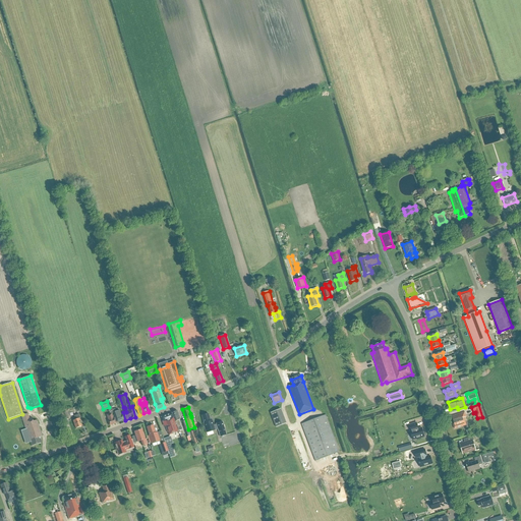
[(65,420),(68,418),(66,413),(73,411),(73,408),(62,411),(65,420)]
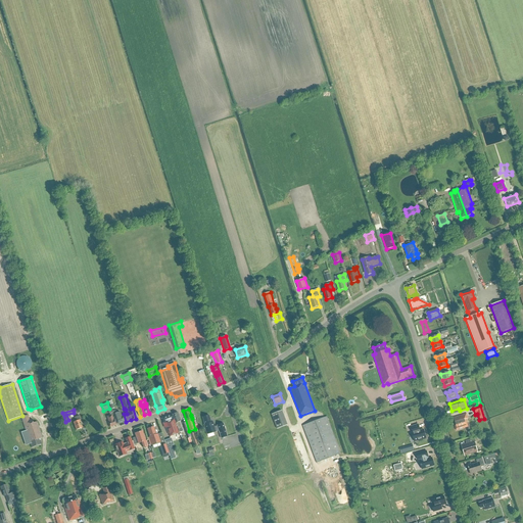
[(115,413),(115,411),(112,412),(117,424),(125,422),(123,416),(121,416),(120,412),(115,413)]
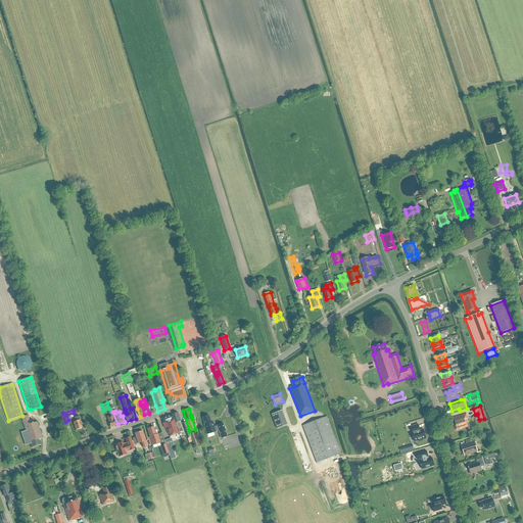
[(287,426),(282,411),(271,415),(277,430),(287,426)]
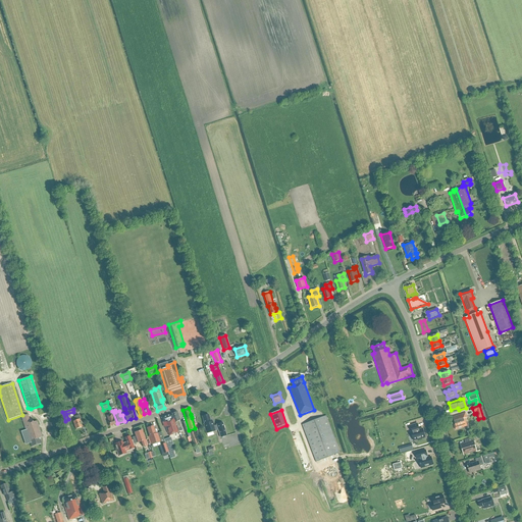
[(175,422),(178,428),(179,432),(183,430),(178,421),(180,420),(177,412),(172,414),(175,422)]
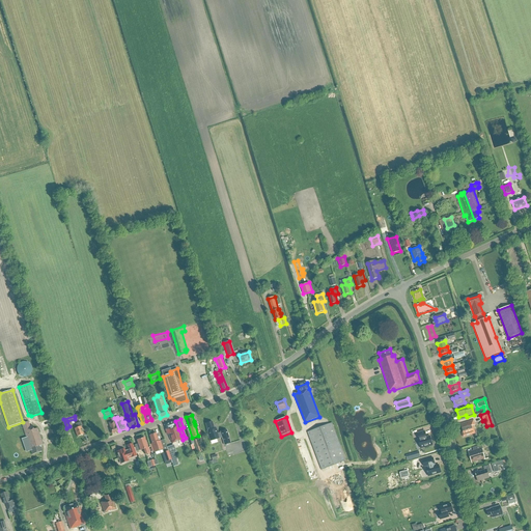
[(463,437),(474,434),(473,434),(472,429),(472,426),(475,425),(473,420),(460,424),(463,432),(462,432),(463,437)]
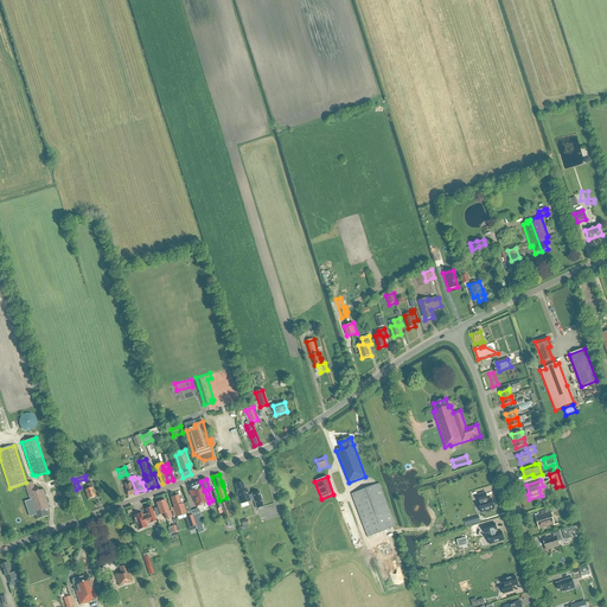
[(127,496),(135,493),(133,487),(132,487),(129,481),(123,484),(126,490),(125,490),(127,496)]
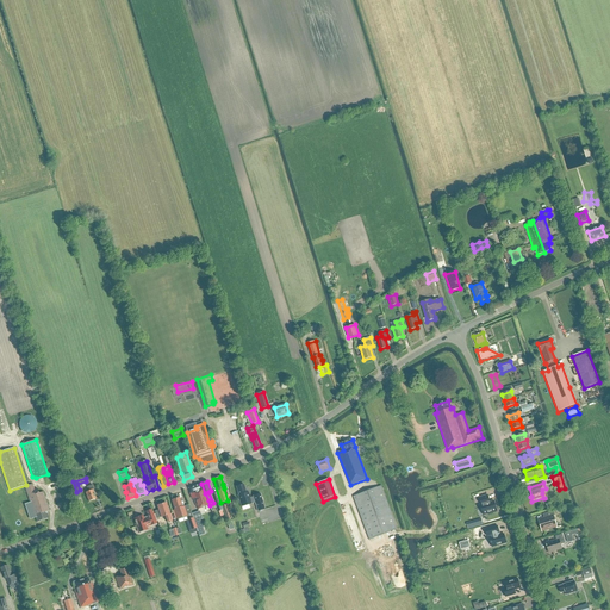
[(198,510),(209,506),(200,484),(188,489),(191,493),(190,495),(191,497),(192,497),(192,499),(193,499),(195,506),(197,506),(198,510)]
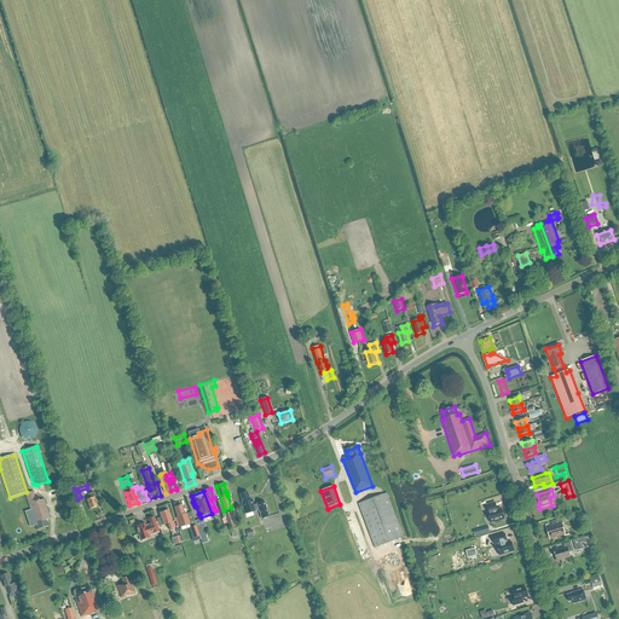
[(47,520),(50,519),(44,499),(39,501),(38,496),(35,497),(33,492),(25,495),(35,524),(38,530),(50,526),(47,520)]
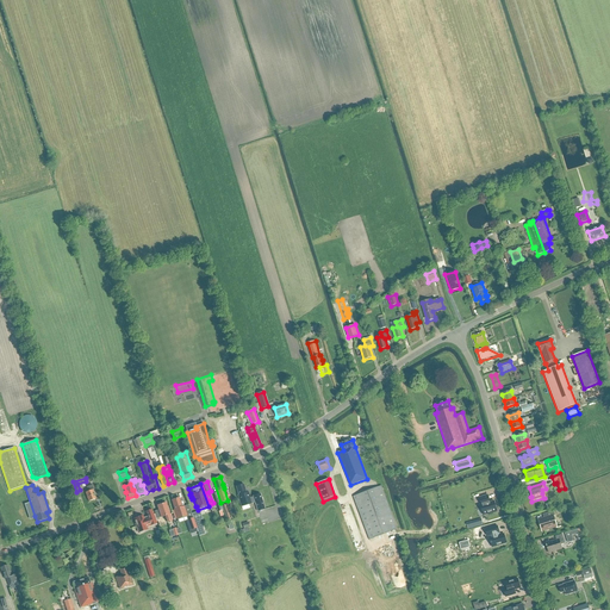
[(86,487),(88,492),(85,493),(88,502),(95,499),(93,490),(94,490),(92,485),(86,487)]
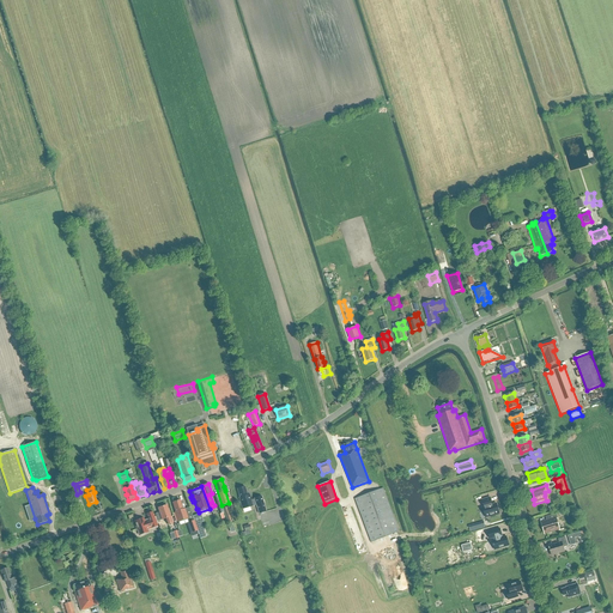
[(267,513),(262,498),(255,499),(252,502),(250,495),(247,496),(244,487),(237,490),(240,497),(238,498),(242,509),(253,507),(254,508),(258,507),(260,515),(267,513)]
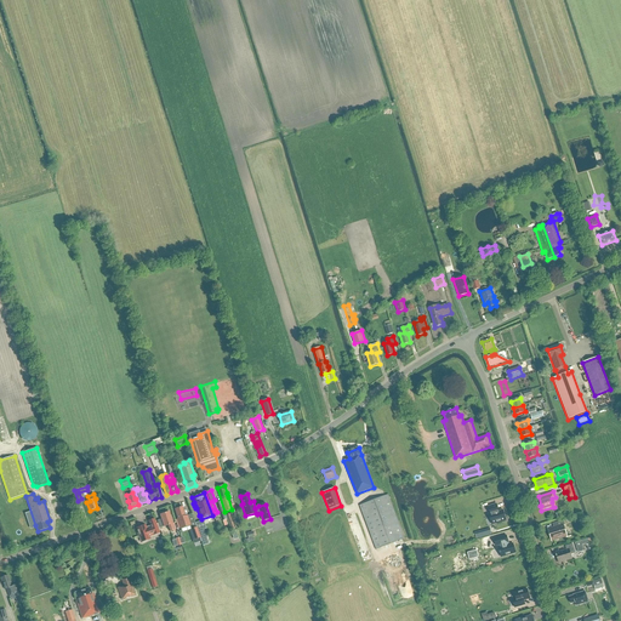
[(376,550),(405,539),(388,495),(359,506),(376,550)]
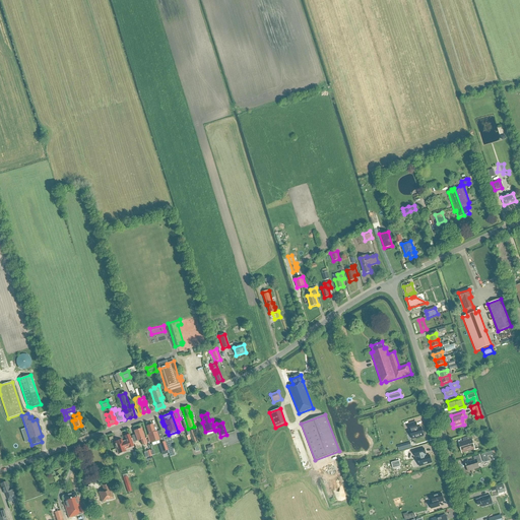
[(182,421),(181,421),(187,439),(189,439),(188,436),(190,436),(185,420),(182,421)]
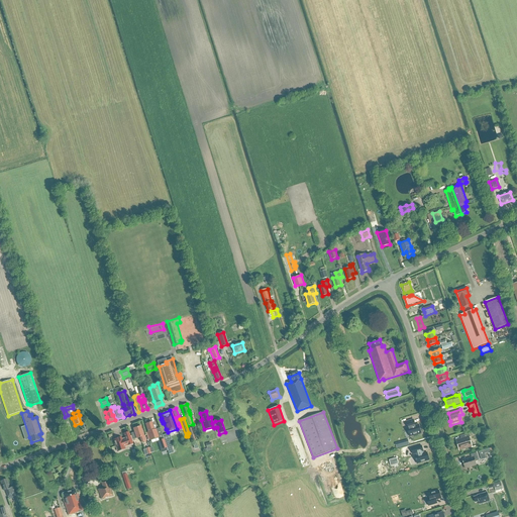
[(415,423),(413,418),(407,420),(408,425),(407,426),(410,434),(421,430),(419,422),(415,423)]
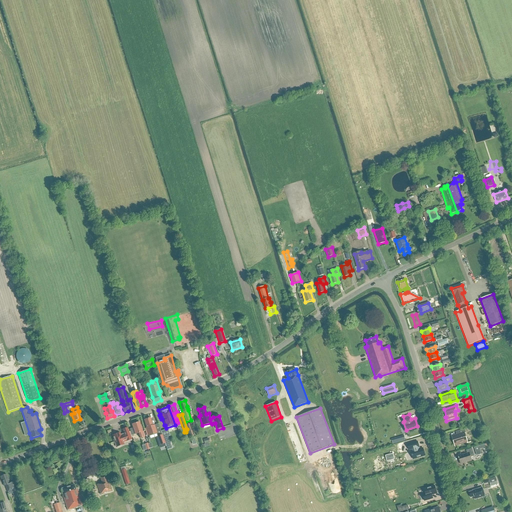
[(150,418),(144,420),(146,427),(145,428),(146,428),(144,429),(147,436),(148,436),(157,433),(154,425),(152,425),(150,418)]
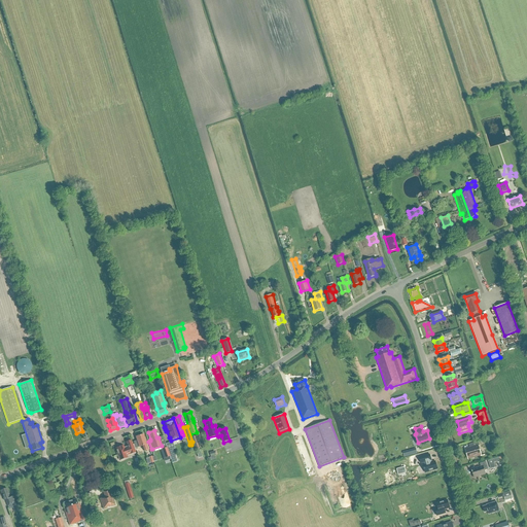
[(136,437),(137,441),(134,442),(136,448),(143,446),(144,450),(148,449),(146,445),(143,434),(136,437)]
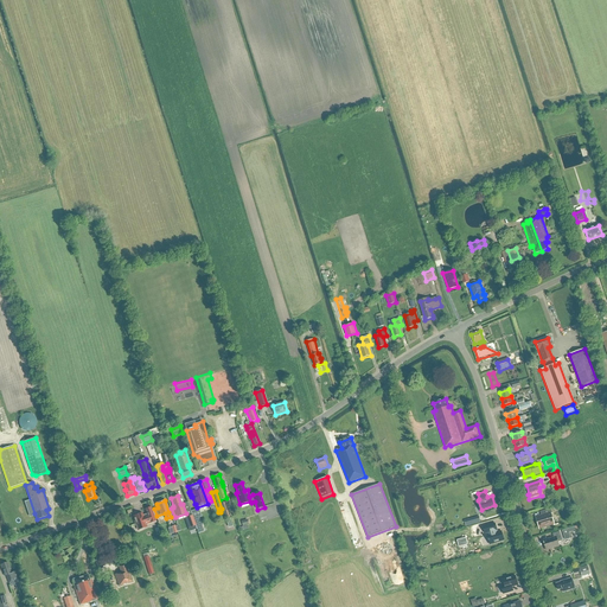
[(145,510),(147,516),(144,517),(142,513),(132,517),(135,525),(135,524),(138,530),(147,526),(146,524),(155,521),(154,517),(152,510),(152,511),(151,508),(145,510)]
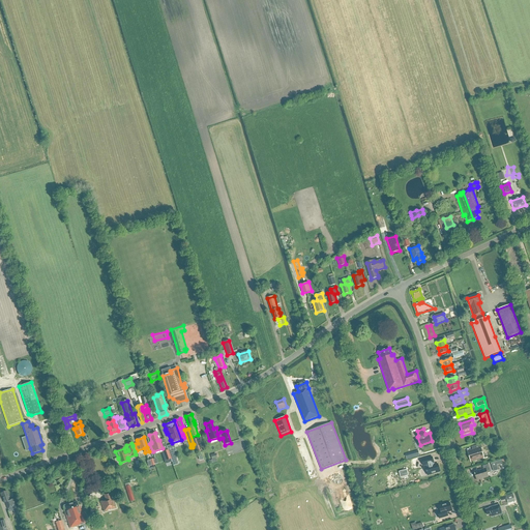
[(480,448),(482,448),(481,444),(472,447),(473,450),(468,452),(471,462),(483,458),(480,448)]
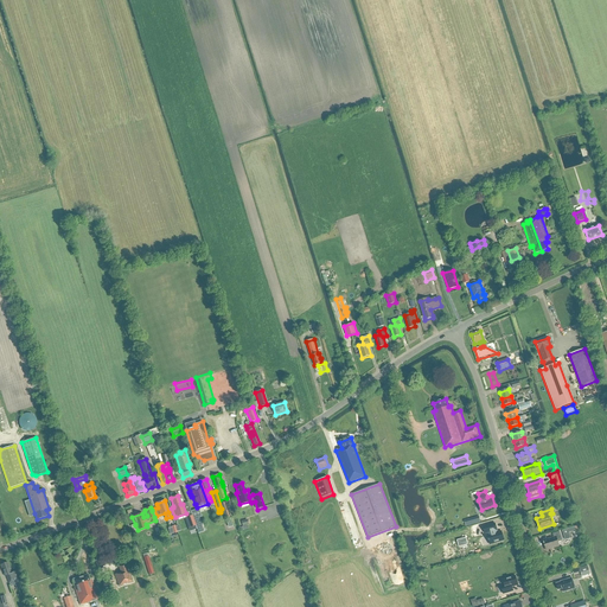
[(487,545),(502,541),(499,532),(493,534),(493,531),(492,524),(480,528),(481,535),(486,534),(487,536),(485,536),(487,545)]
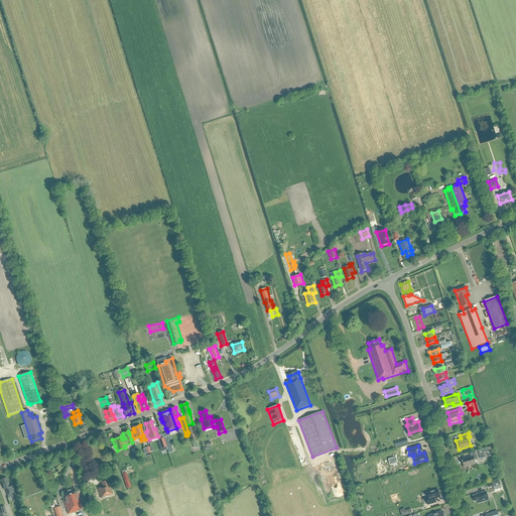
[(303,463),(309,461),(305,448),(300,449),(303,463)]
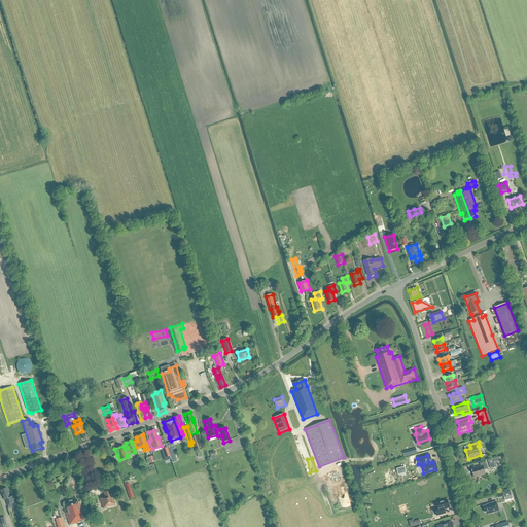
[(484,470),(488,469),(486,462),(480,463),(481,467),(471,469),(473,478),(485,475),(484,470)]
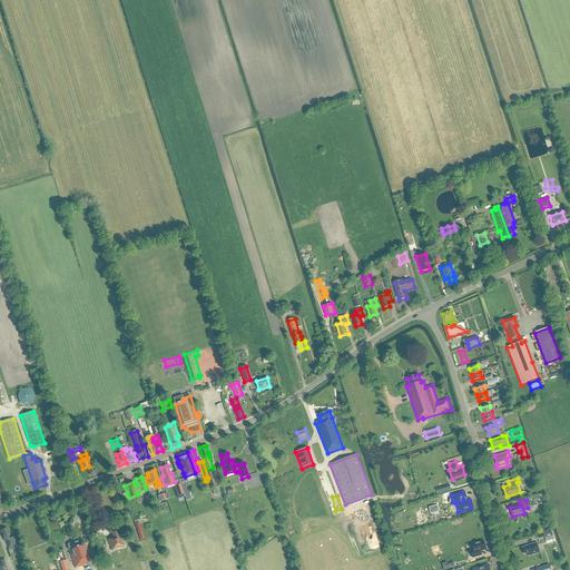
[(139,540),(145,539),(139,522),(135,523),(139,540)]
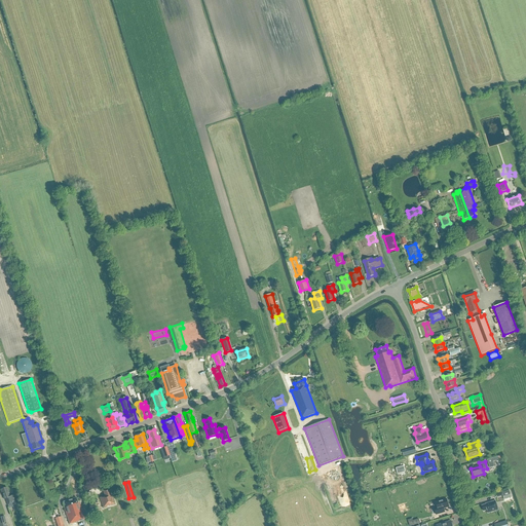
[(6,488),(1,490),(4,499),(6,498),(7,501),(6,501),(7,505),(15,502),(13,495),(9,496),(6,488)]
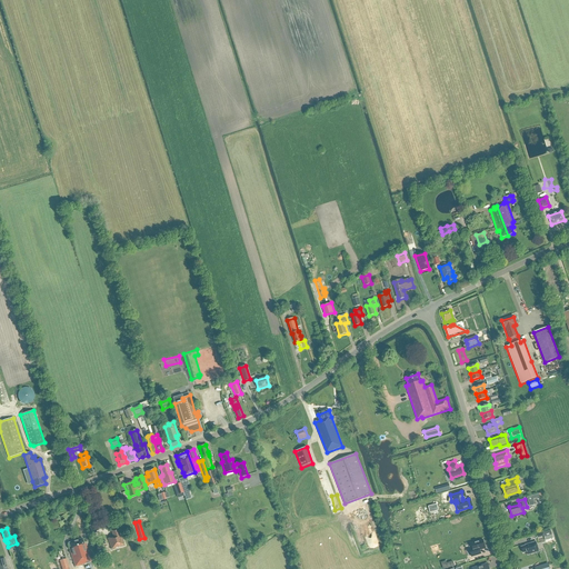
[(546,530),(548,539),(556,538),(553,528),(546,530)]
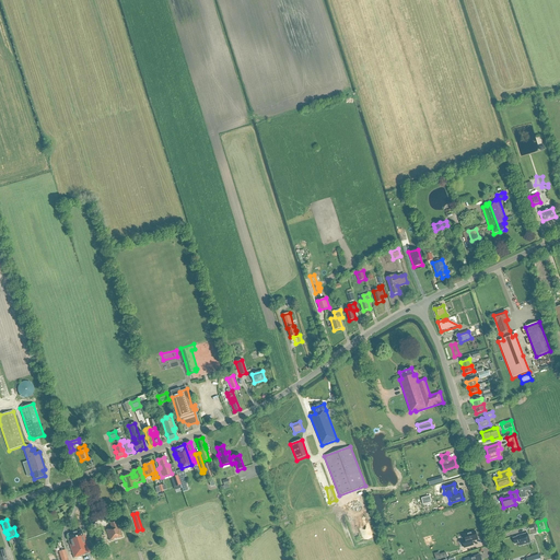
[(109,540),(123,536),(118,525),(117,525),(115,521),(109,523),(112,528),(106,531),(109,540)]
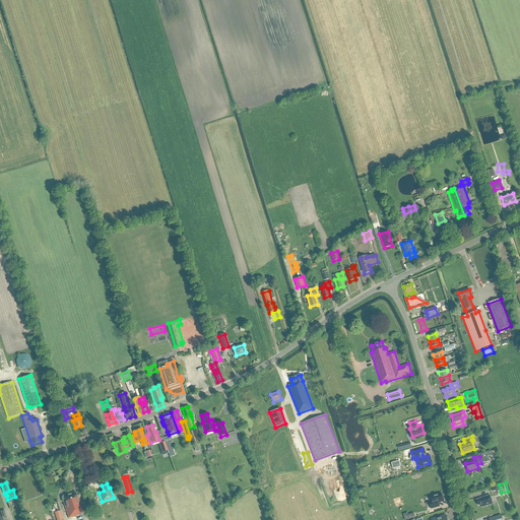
[(77,519),(82,519),(85,519),(78,497),(77,498),(75,493),(63,497),(64,502),(63,502),(69,518),(76,516),(77,519)]
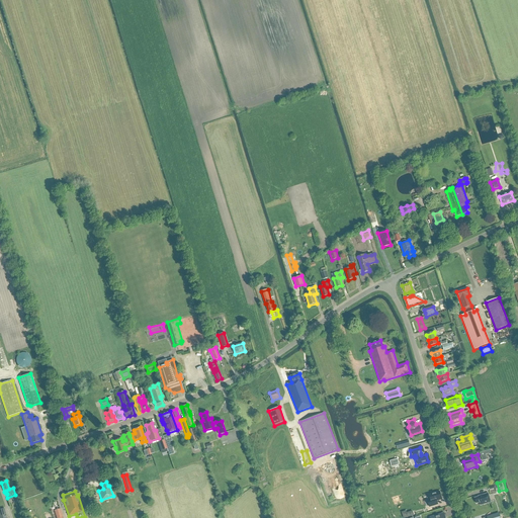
[(428,500),(430,507),(439,504),(438,501),(443,499),(441,491),(430,495),(431,500),(428,500)]
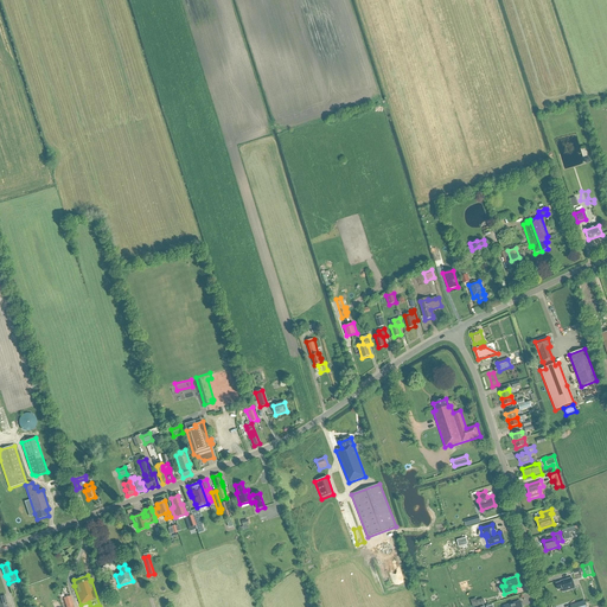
[(562,589),(563,593),(575,589),(572,577),(560,581),(560,582),(556,583),(558,590),(562,589)]
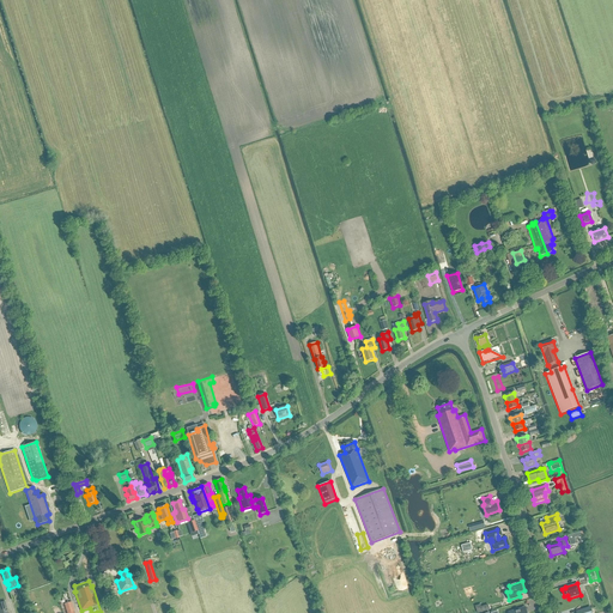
[(66,612),(74,612),(71,602),(65,605),(66,612)]
